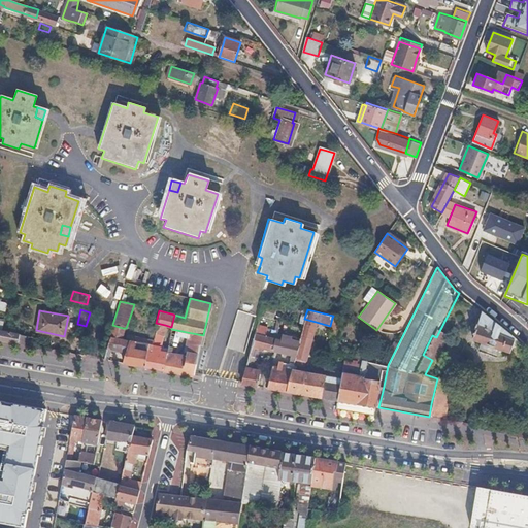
[(515,338),(482,311),(471,338),(472,339),(507,353),(509,352),(510,348),(515,338)]
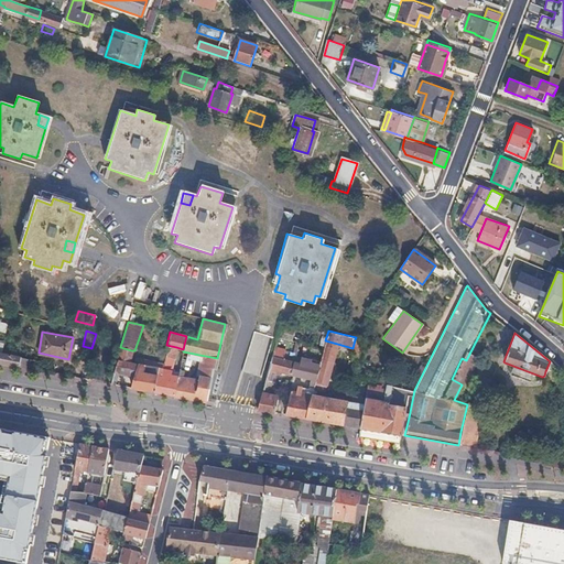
[(145,340),(139,338),(134,350),(142,353),(145,340)]
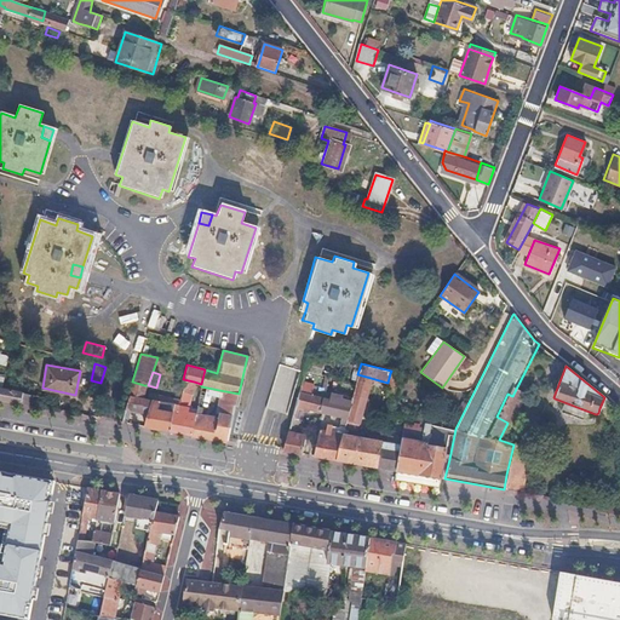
[(390,373),(388,383),(386,396),(392,397),(396,374),(390,373)]
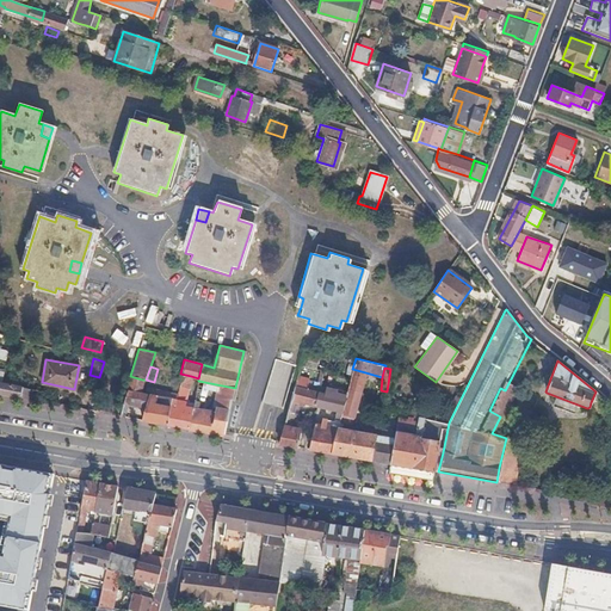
[(365,372),(352,369),(346,393),(344,397),(345,397),(341,412),(340,412),(340,414),(340,415),(339,421),(351,424),(365,372)]
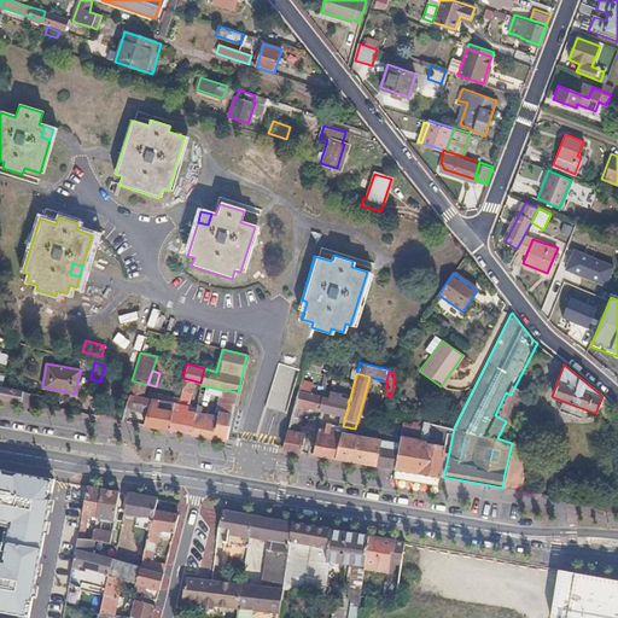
[(193,380),(182,378),(180,391),(191,392),(193,380)]
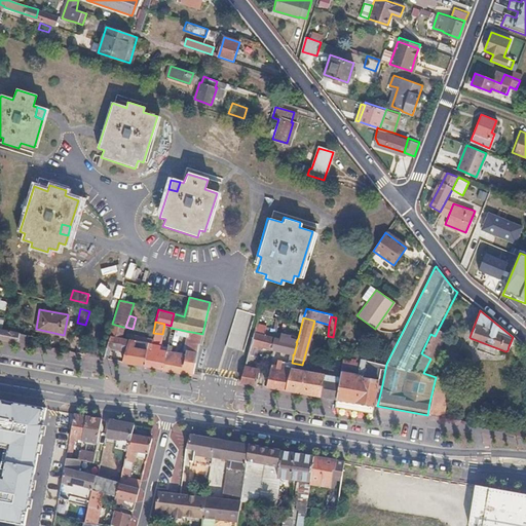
[(122,327),(112,324),(110,336),(120,338),(120,336),(122,327)]
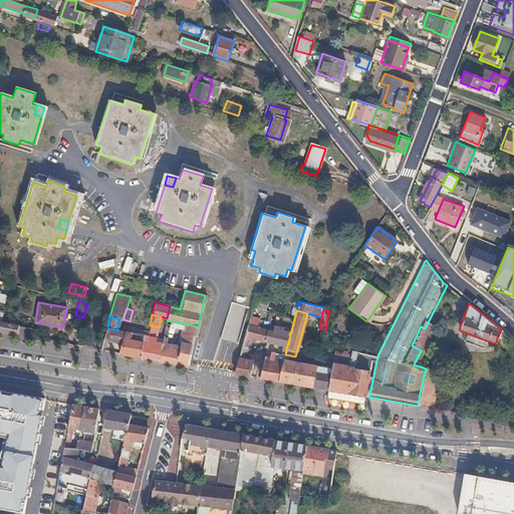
[(18,325),(0,321),(0,331),(16,334),(18,325)]
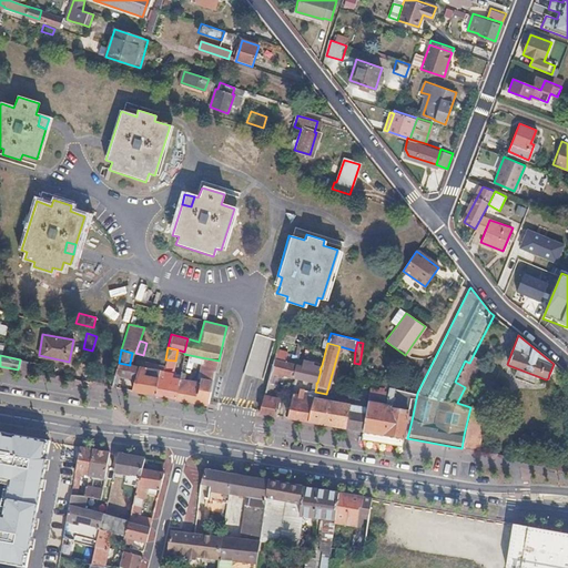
[(219,361),(201,357),(200,367),(216,371),(219,361)]
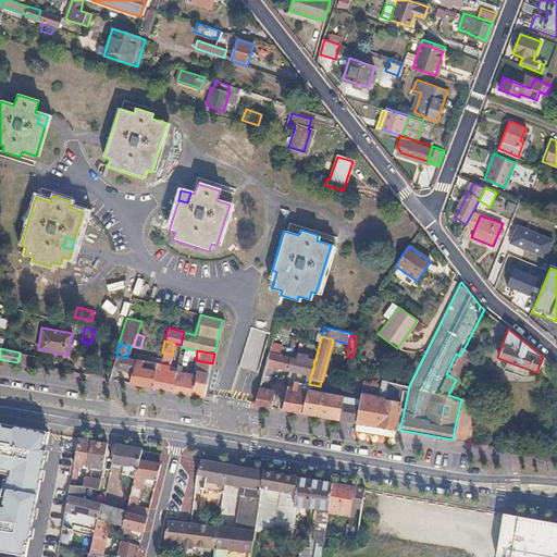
[(279,355),(269,353),(265,364),(273,367),(310,375),(311,375),(314,362),(313,362),(289,357),(279,355)]
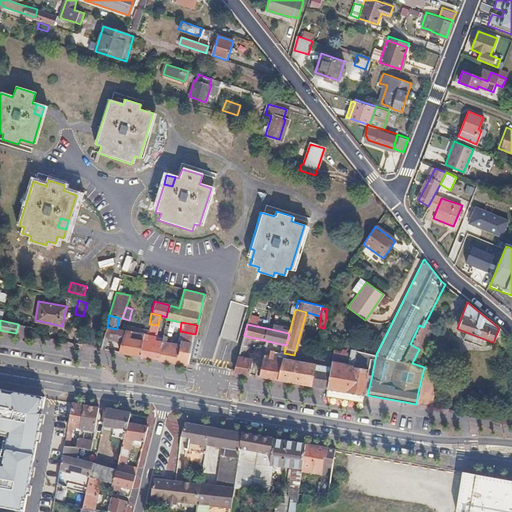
[(290,329),(267,324),(266,328),(288,333),(290,329)]
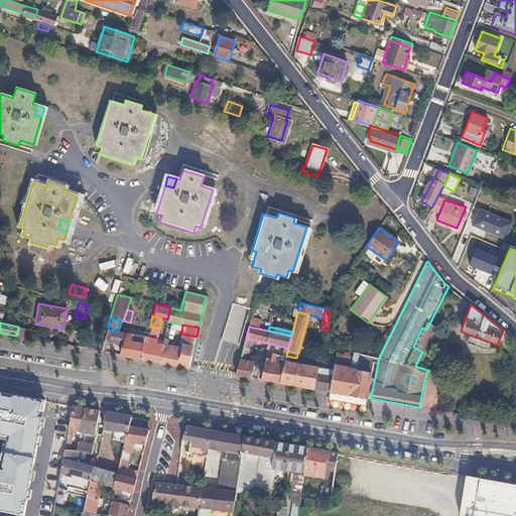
[(118,332),(108,330),(104,341),(117,343),(123,345),(126,334),(121,333),(118,332)]
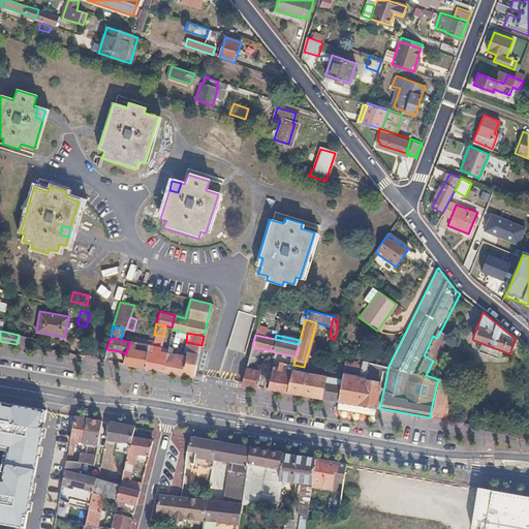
[(133,343),(135,343),(134,350),(139,351),(143,341),(134,339),(133,343)]
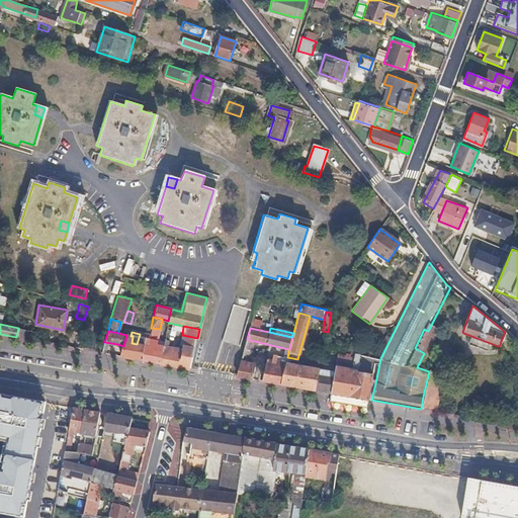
[(126,335),(123,346),(120,356),(141,359),(144,345),(143,345),(137,344),(132,343),(133,336),(131,336),(126,335)]
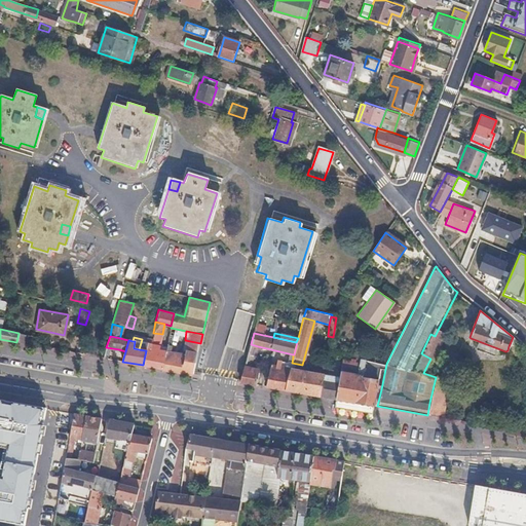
[(200,343),(185,340),(184,350),(185,351),(185,350),(197,352),(200,343)]
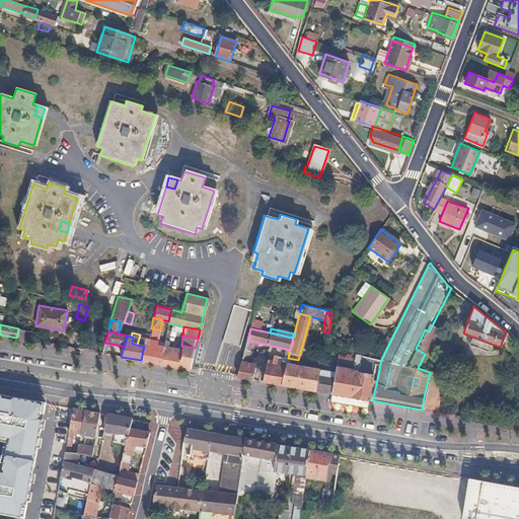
[(143,346),(144,346),(141,360),(160,364),(162,351),(155,350),(157,341),(149,340),(148,344),(143,343),(143,346)]
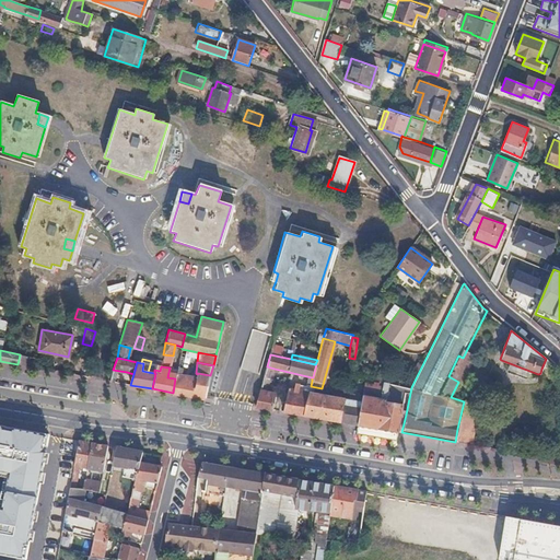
[(275,369),(267,366),(265,375),(272,377),(275,369)]
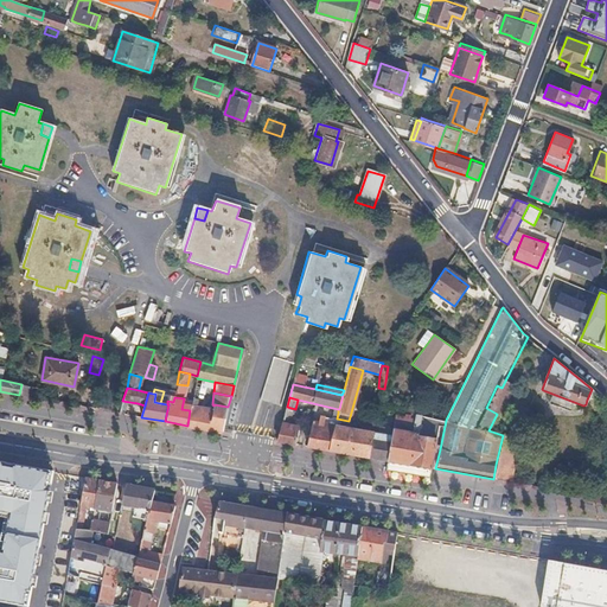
[(145,406),(138,403),(135,416),(141,417),(145,406)]
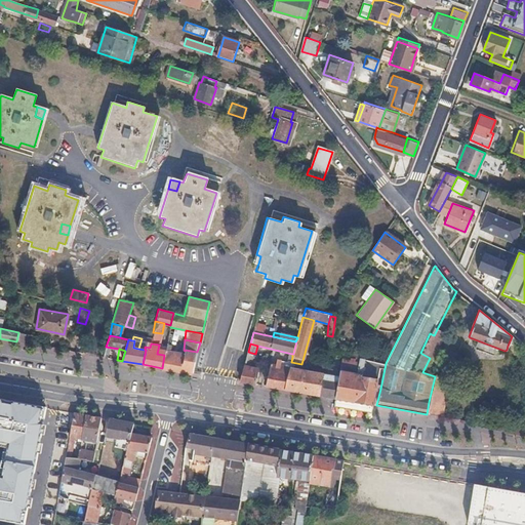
[(165,351),(164,355),(162,368),(192,373),(197,352),(185,350),(185,351),(184,354),(165,351)]
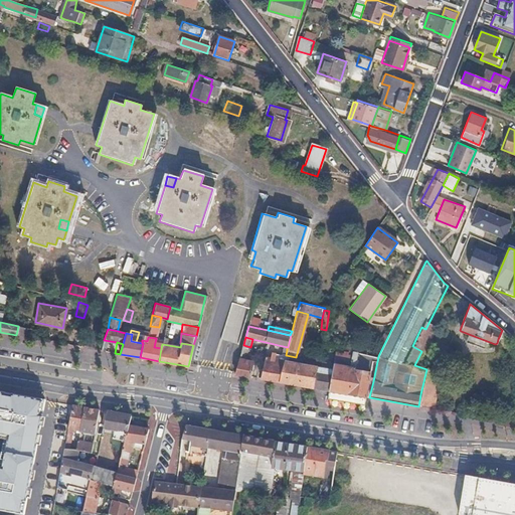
[(250,347),(243,345),(240,358),(246,360),(250,347)]
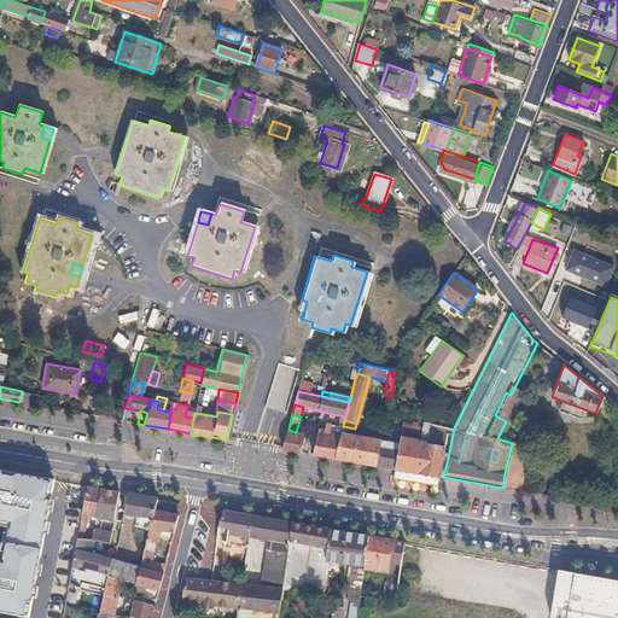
[(398,443),(394,468),(392,477),(408,481),(424,483),(426,474),(437,477),(444,447),(447,431),(431,429),(427,443),(419,442),(419,439),(420,432),(425,432),(427,421),(423,420),(403,415),(400,436),(400,437),(398,443)]
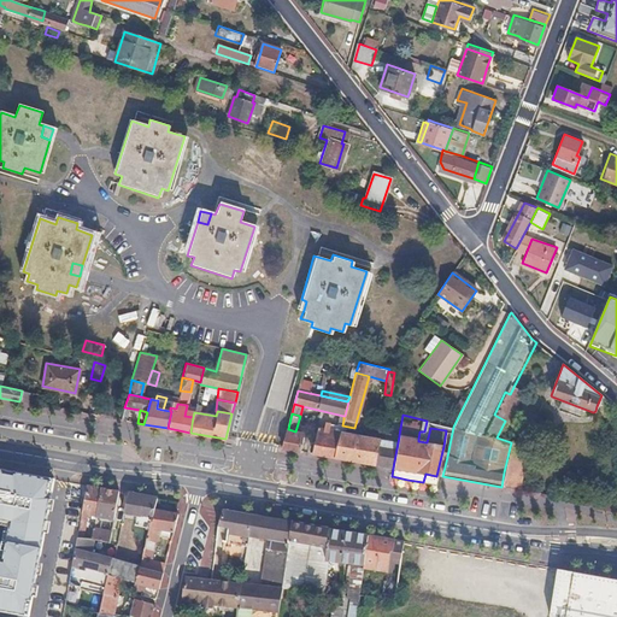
[(324,429),(317,428),(311,453),(333,457),(340,432),(324,429)]
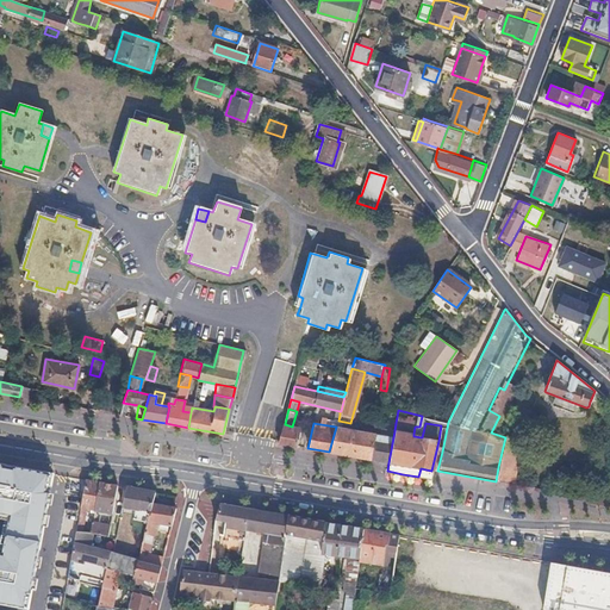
[(292,427),(285,424),(279,443),(297,447),(299,428),(292,427)]
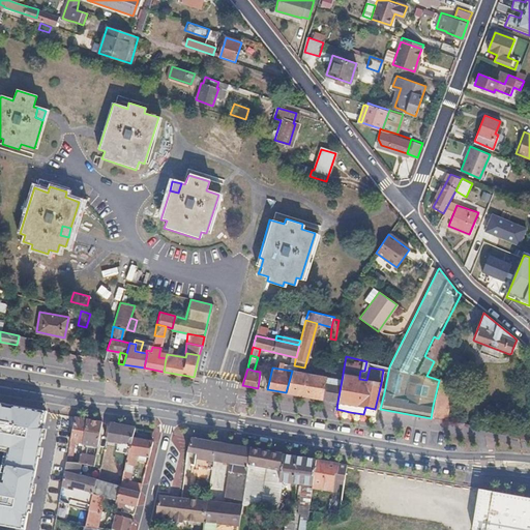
[(330,378),(292,371),(286,392),(337,402),(342,380),(330,378)]
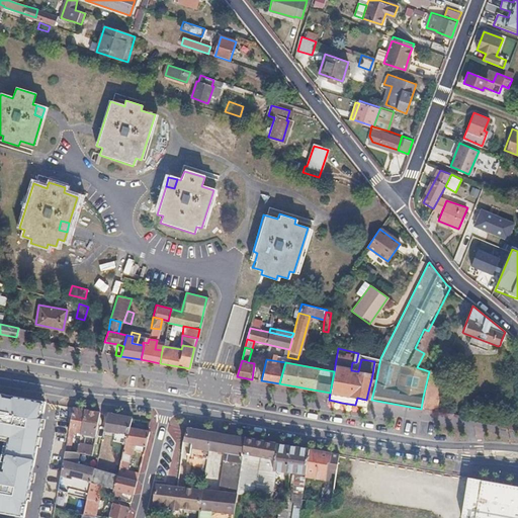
[(430,370),(429,371),(423,397),(421,409),(435,411),(444,374),(430,370)]
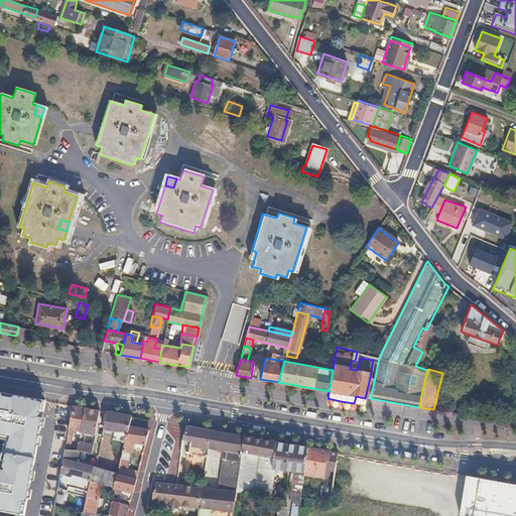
[(43,399),(0,391),(0,430),(4,431),(1,449),(0,448),(0,508),(23,512),(43,399)]
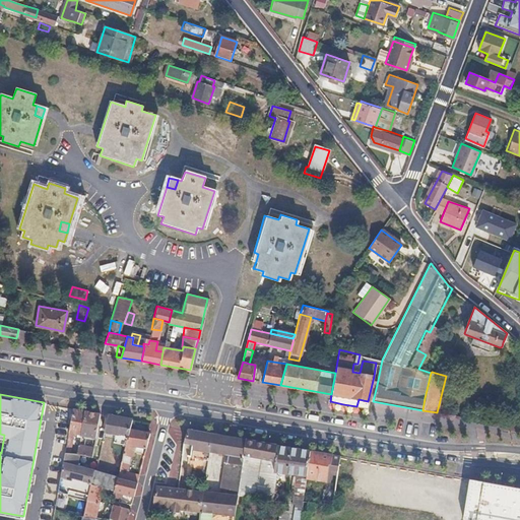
[(84,411),(72,409),(68,433),(73,434),(80,435),(84,411)]
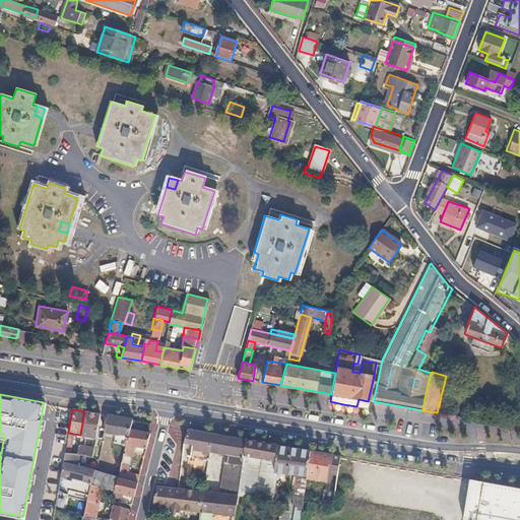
[(100,414),(84,411),(80,435),(95,438),(100,414)]
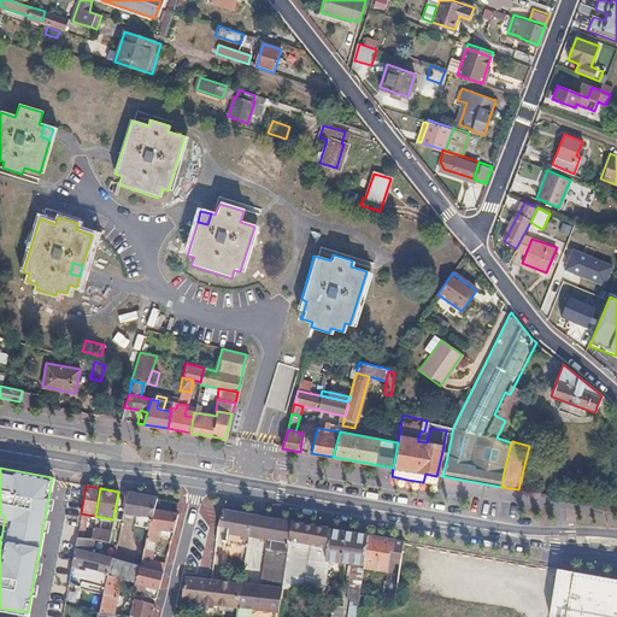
[(156,498),(127,493),(122,513),(139,516),(151,518),(153,510),(156,498)]
